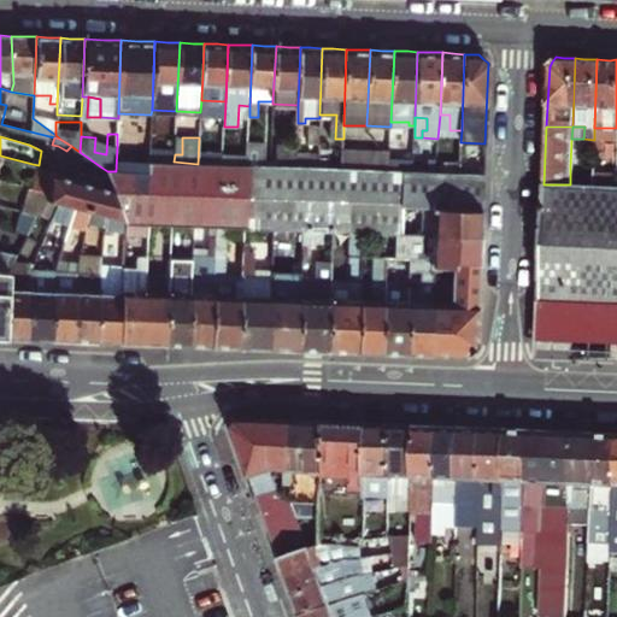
[(217,139),(199,137),(198,164),(222,164),(223,158),(217,158),(217,139)]
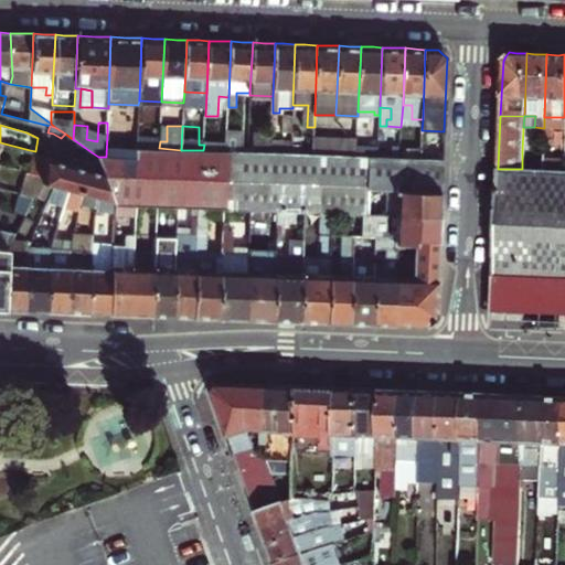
[(243,130),(227,130),(226,142),(226,151),(247,152),(247,145),(243,145),(243,130)]
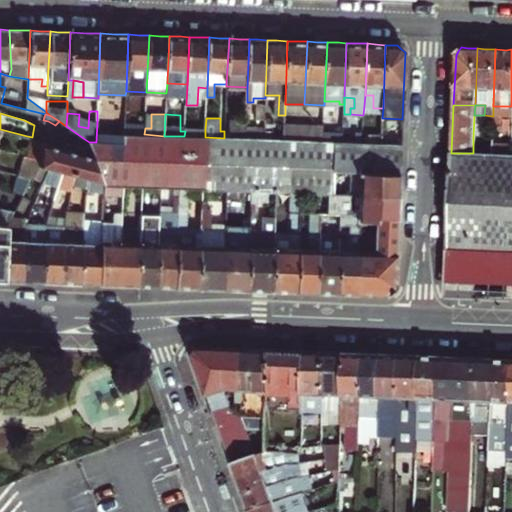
[(224,131),(224,138),(245,138),(246,126),(246,122),(230,121),(230,132),(224,131)]
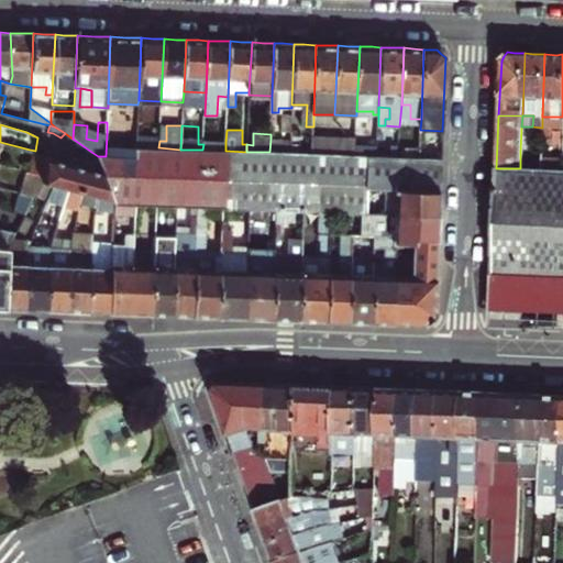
[(356,138),(355,156),(366,156),(376,156),(377,134),(356,133),(356,138)]
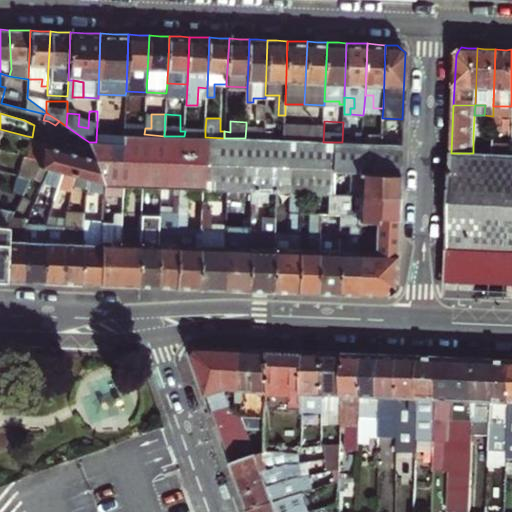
[(363,131),(363,124),(355,123),(355,143),(362,143),(363,131)]
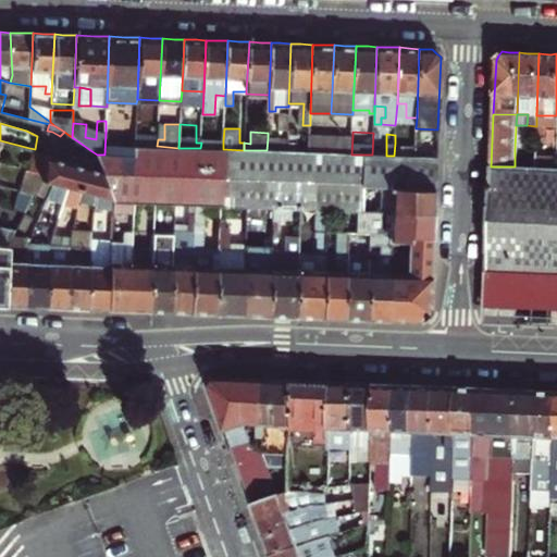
[(85,156),(90,150),(72,137),(69,135),(61,147),(66,148),(74,150),(85,156)]
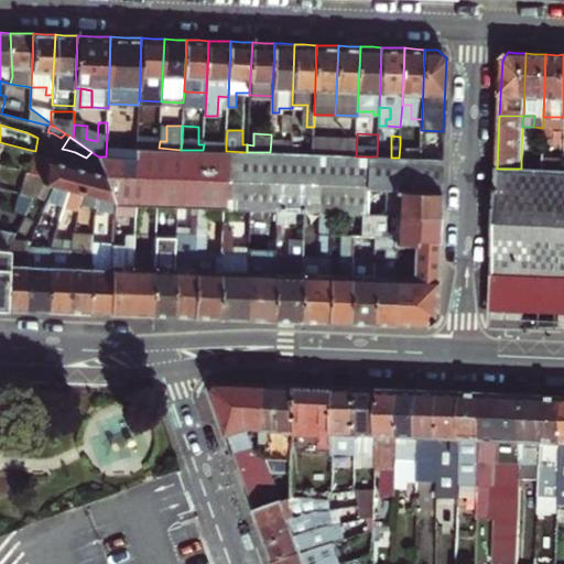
[(313,137),(313,154),(334,154),(334,138),(313,137)]
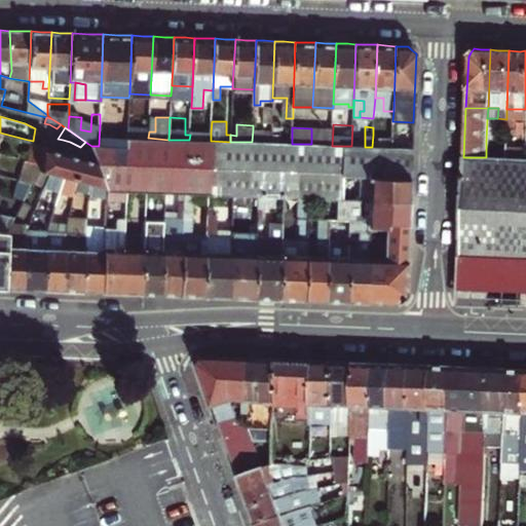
[(311,128),(311,144),(332,146),(333,128),(311,128)]
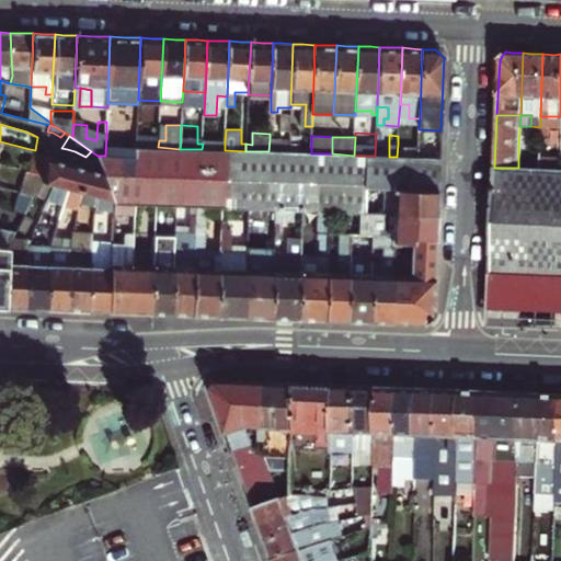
[(288,139),(270,138),(268,151),(288,152),(288,139)]
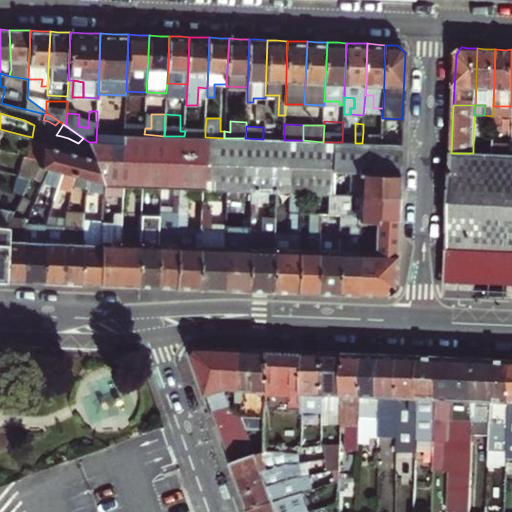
[(381,144),(381,132),(363,131),(362,143),(381,144)]
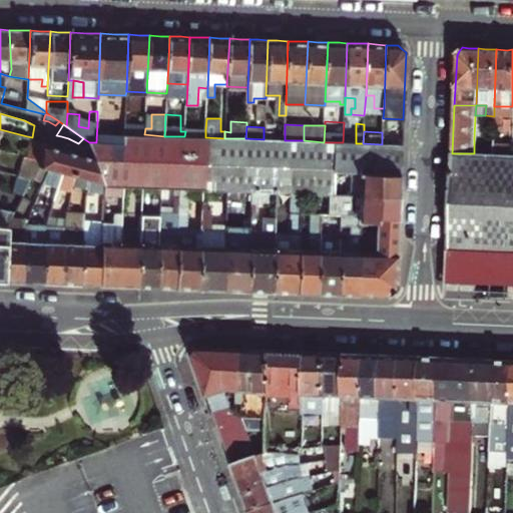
[(324,142),(304,140),(285,140),(264,139),(245,138),(224,138),(205,137),(184,136),(164,136),(144,134),(123,134),(123,143),(96,142),(89,142),(94,156),(104,185),(123,185),(141,186),(149,186),(177,187),(179,187),(187,187),(202,188),(226,189),(251,190),(258,191),(276,191),(300,192),(319,193),(333,193),(334,178),(334,172),(347,172),(361,173),(400,174),(401,159),(402,144),(382,144),(363,143),(356,143),(343,142),(334,142),(324,142)]
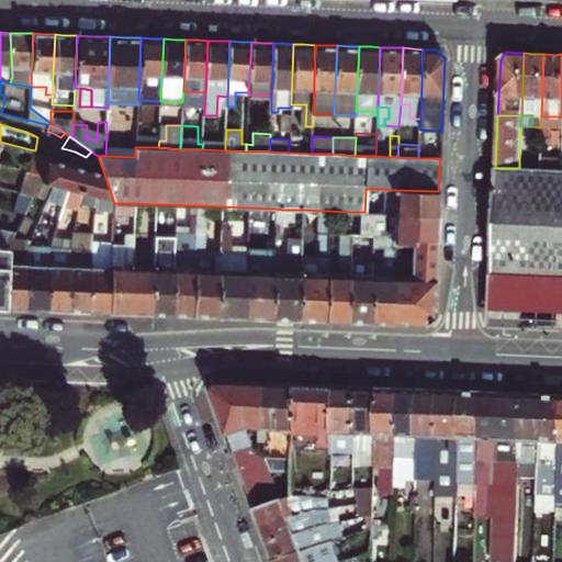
[(30,149),(23,171),(25,172),(43,177),(44,156),(34,153),(35,150),(30,149)]
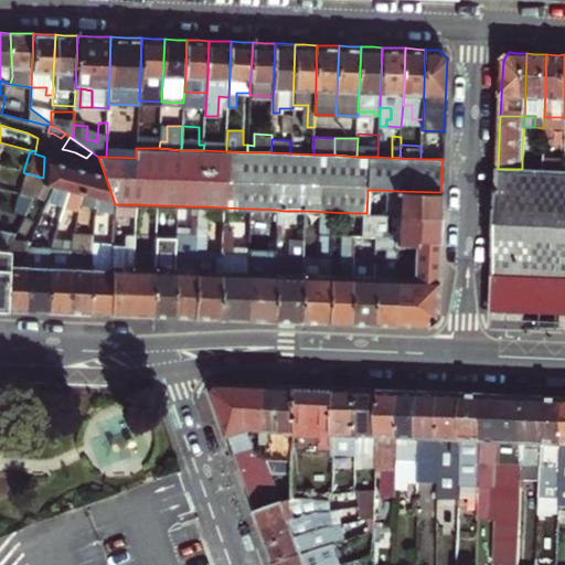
[(522,152),(522,169),(542,170),(543,160),(543,153),(522,152)]
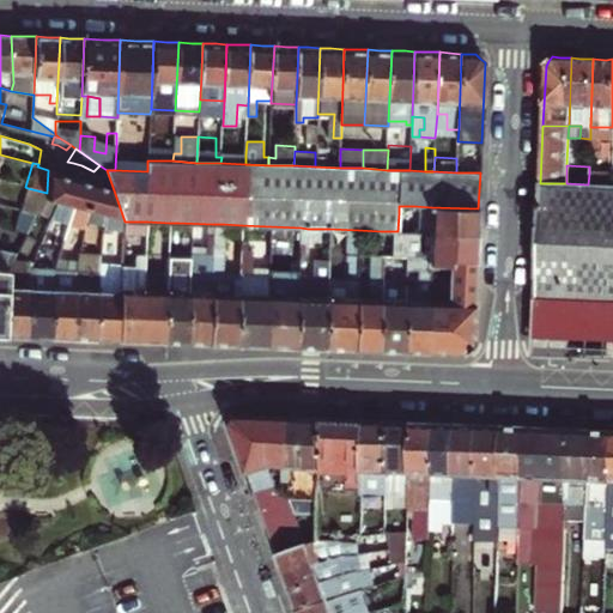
[(47,193),(46,200),(58,204),(65,205),(72,176),(60,174),(48,170),(47,193)]
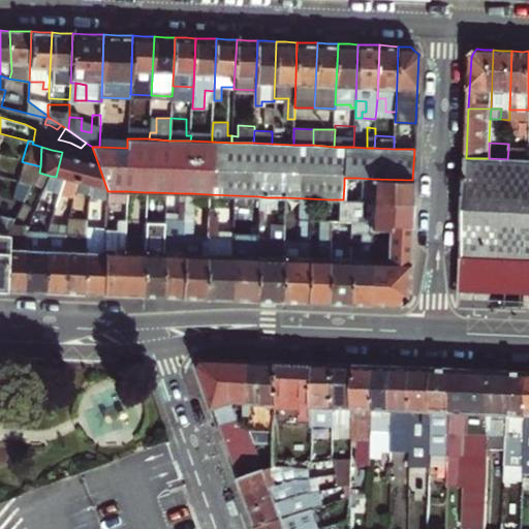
[(508,150),(507,159),(527,160),(528,151),(508,150)]
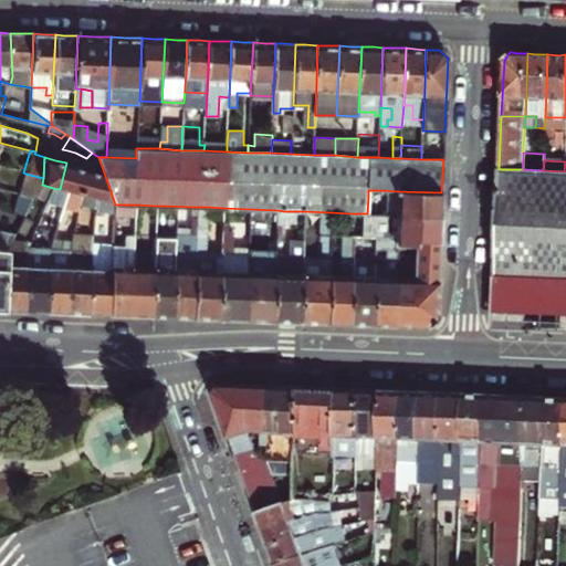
[(80,195),(86,168),(75,165),(66,163),(60,189),(69,191),(80,195)]
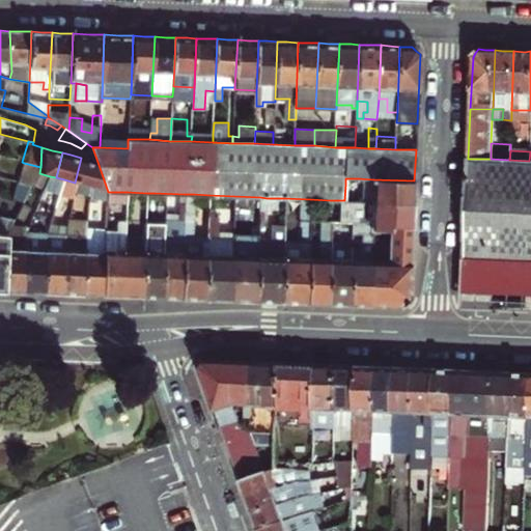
[(75,183),(77,183),(91,187),(108,192),(98,162),(89,160),(81,158),(75,183)]
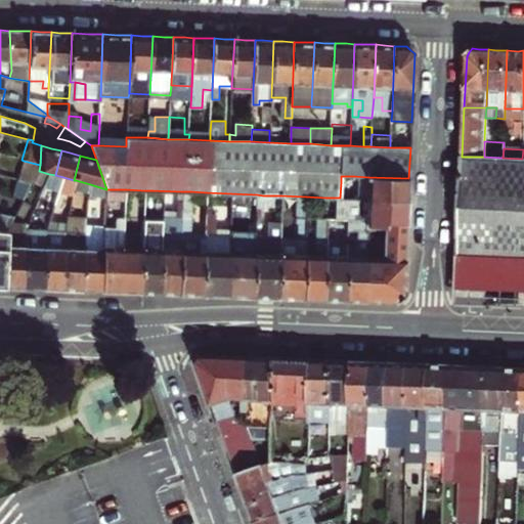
[(523,159),(522,159),(503,158),(484,157),(462,157),(455,289),(508,291),(523,292),(523,159)]
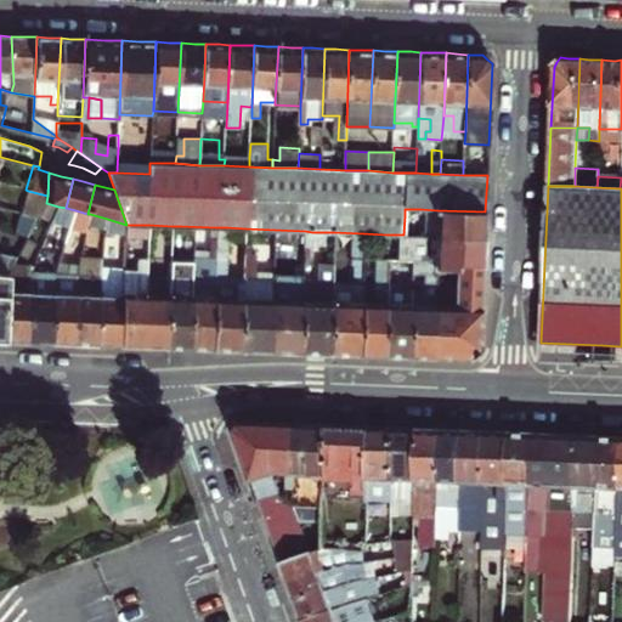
[(28,191),(21,214),(38,219),(39,215),(46,203),(47,196),(28,191)]
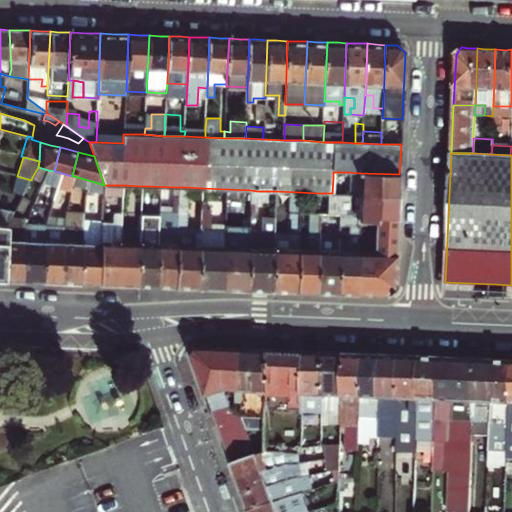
[(38,167),(32,177),(44,178),(48,170),(38,167)]
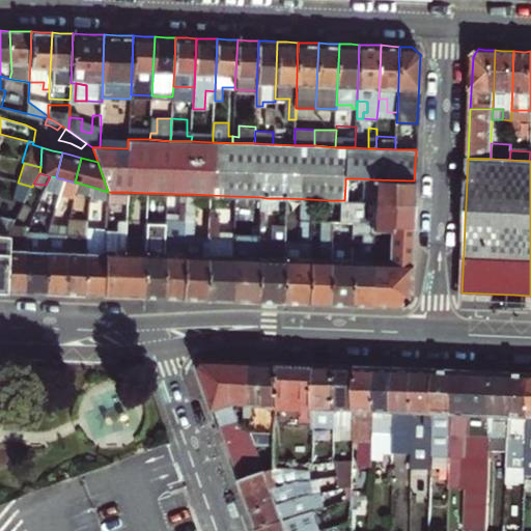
[(59,195),(74,199),(77,183),(75,183),(64,179),(59,195)]
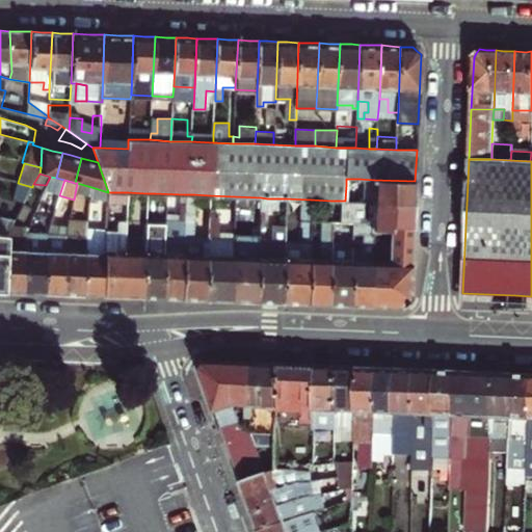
[(374,180),(373,202),(414,204),(415,192),(415,181),(374,180)]
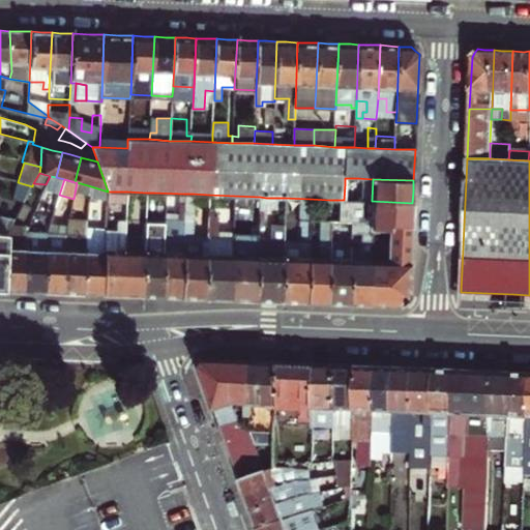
[(77,182),(74,199),(89,203),(90,202),(91,186),(77,182)]
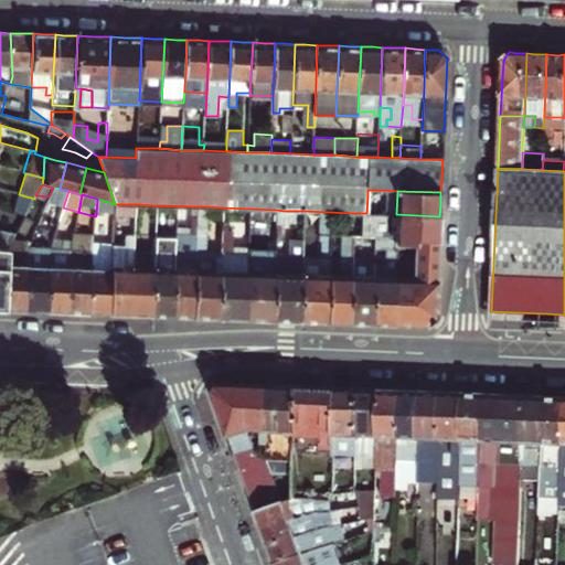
[(97,199),(96,215),(115,220),(115,219),(115,204),(97,199)]
